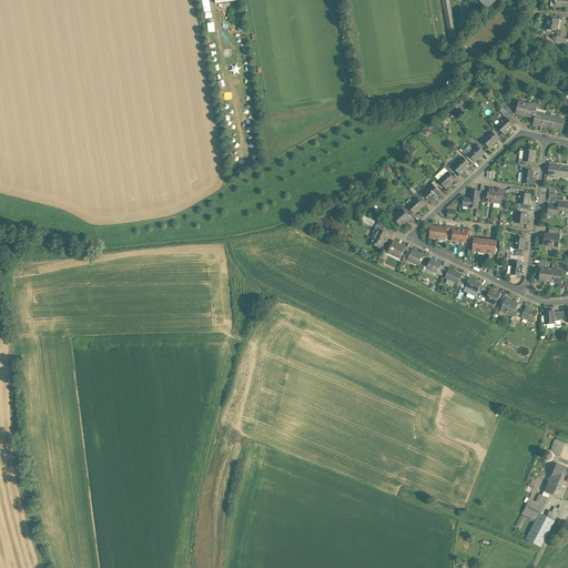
[(443,0),(449,38),(456,37),(449,0),(443,0)]
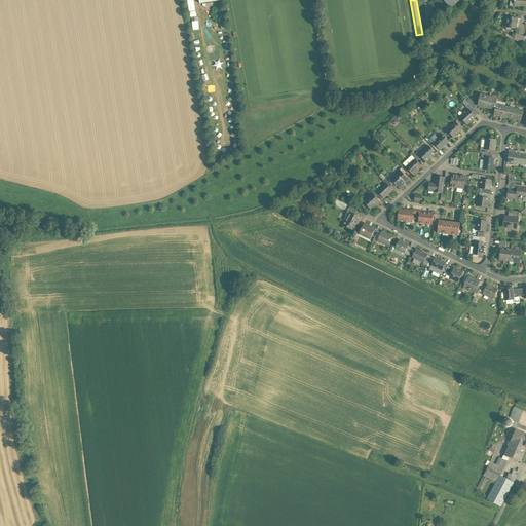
[(444,0),(451,8),(460,0),(444,0)]
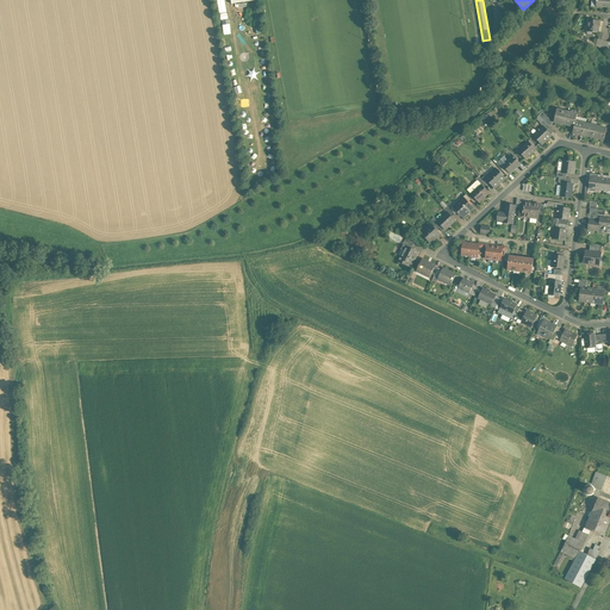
[(599,20),(589,20),(587,32),(587,35),(592,35),(592,32),(597,32),(598,26),(599,26),(599,20)]
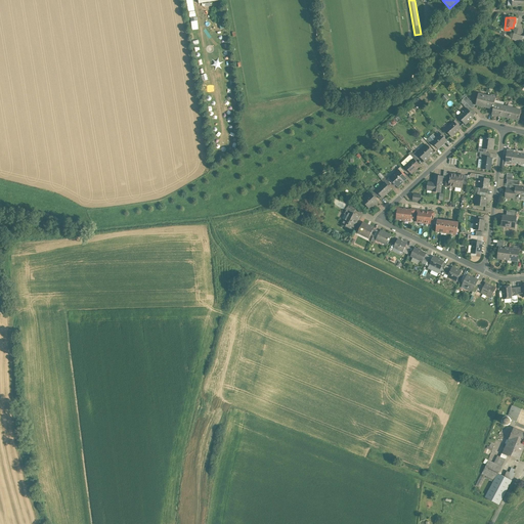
[(523,36),(517,35),(515,41),(521,44),(523,36)]
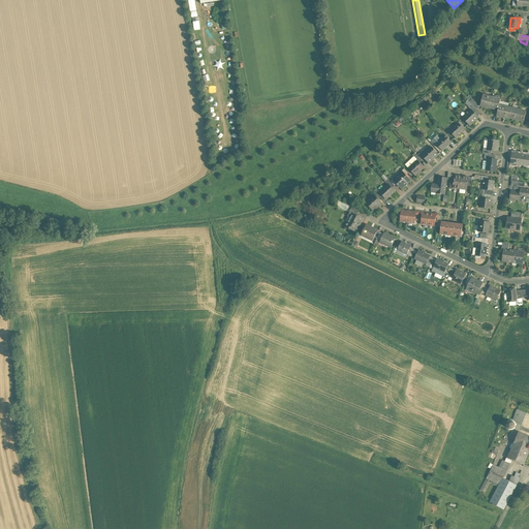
[(493,98),(484,96),(480,105),(490,107),(492,98),(493,98)]
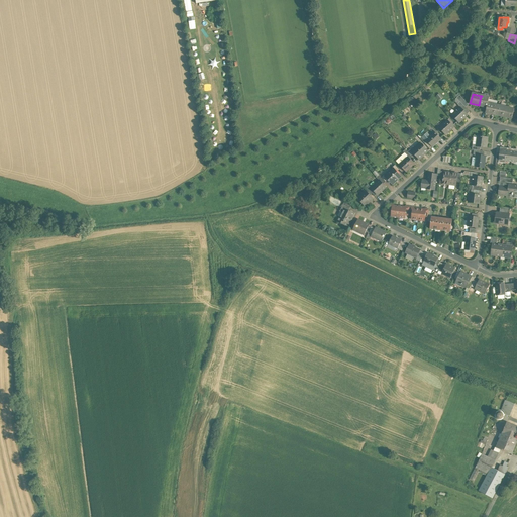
[(469,105),(459,95),(456,98),(459,101),(466,107),(469,105)]
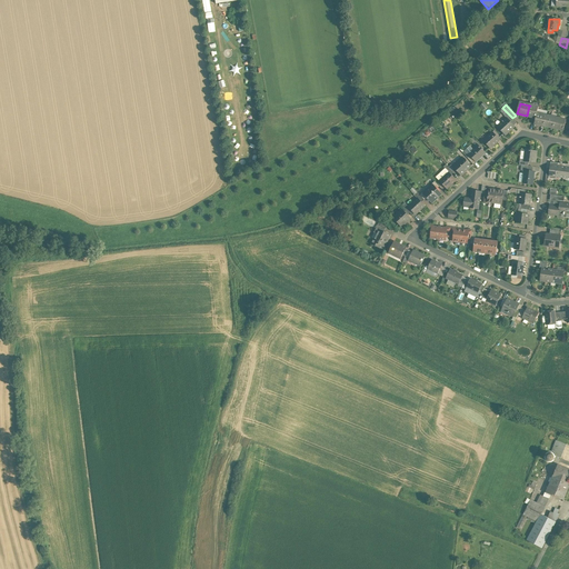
[(532,107),(529,106),(527,116),(536,118),(537,115),(537,113),(538,109),(539,107),(533,106),(532,107)]
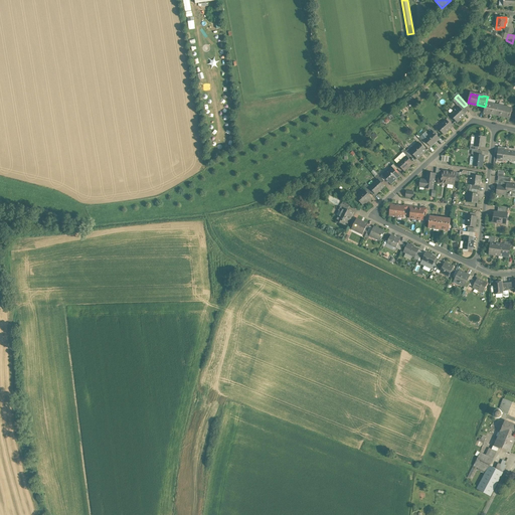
[(464,107),(458,101),(456,104),(459,107),(465,114),(468,111),(464,107)]
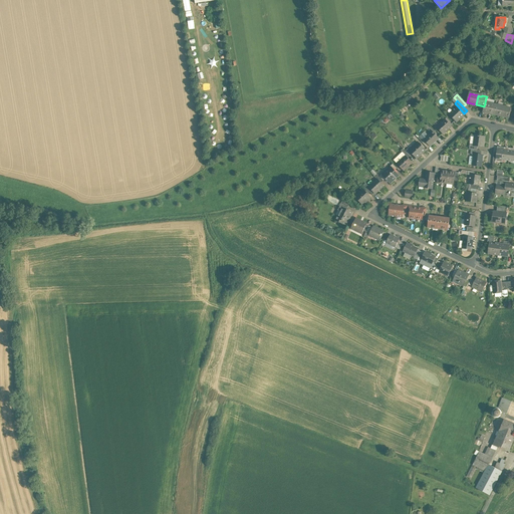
[(489,104),(485,103),(484,106),(483,111),(492,113),(494,104),(489,102),(489,104)]
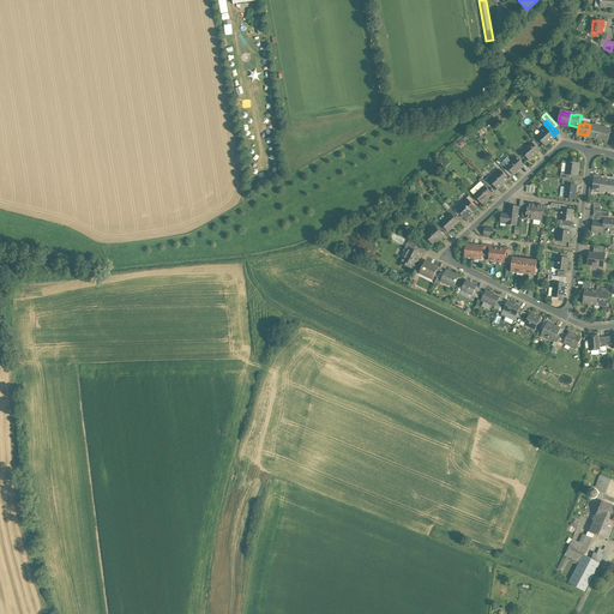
[(601,127),(590,125),(588,136),(597,138),(601,127)]
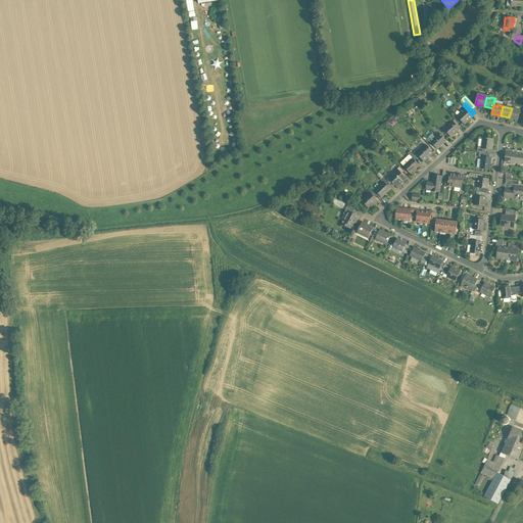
[(466,108),(458,116),(465,124),(473,116),(472,115),(466,108)]
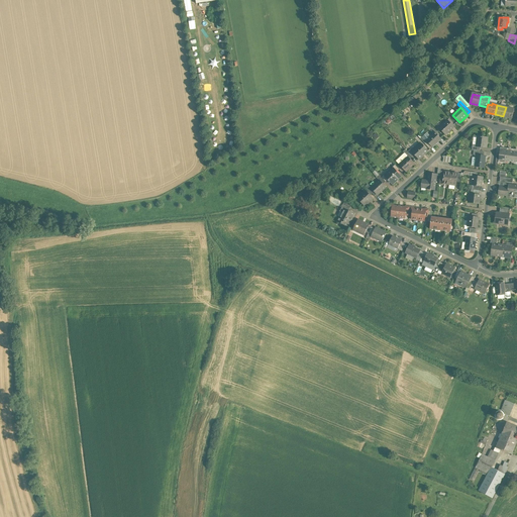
[(514,109),(506,107),(503,116),(512,118),(513,115),(514,110),(514,109)]
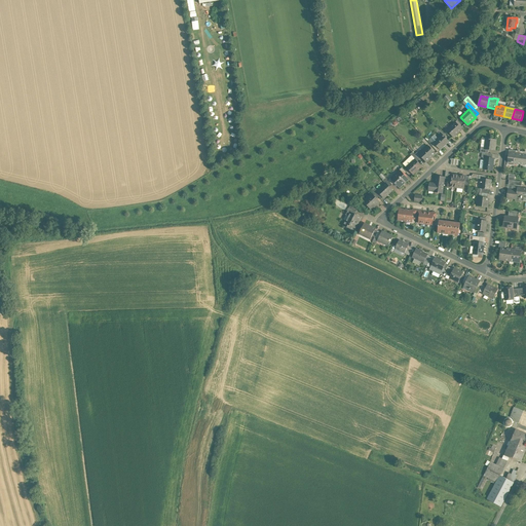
[(455,121),(447,129),(454,138),(459,132),(456,127),(458,125),(455,121)]
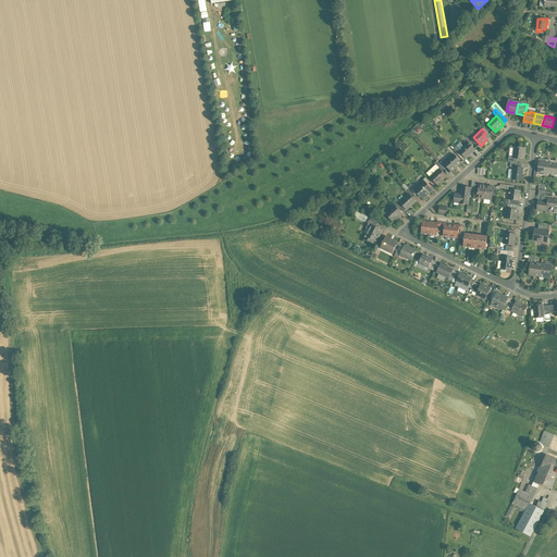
[(467,140),(463,144),(465,146),(459,151),(460,152),(466,158),(467,159),(475,150),(467,140)]
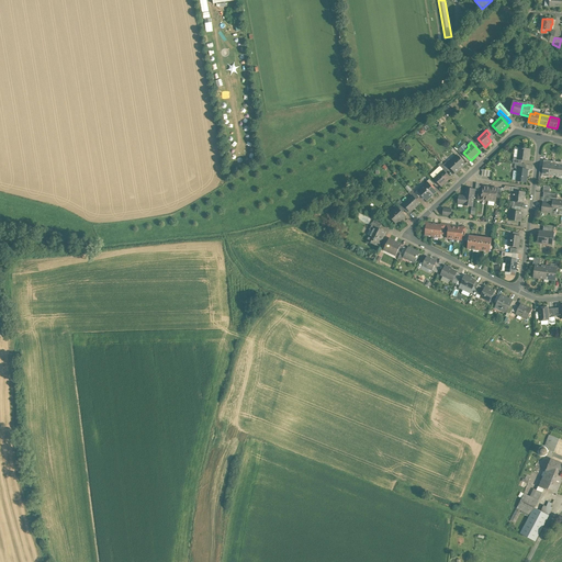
[(530,149),(519,148),(518,157),(517,159),(523,160),(529,160),(530,149)]
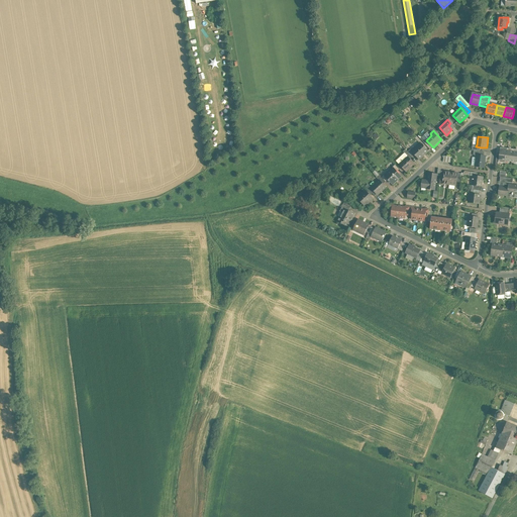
[(412,150),(411,150),(415,154),(419,160),(428,151),(420,142),(412,150)]
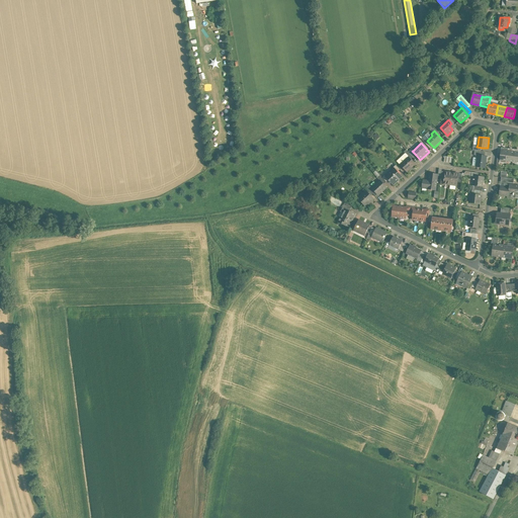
[(508,149),(501,148),(500,158),(500,160),(500,163),(506,163),(507,161),(508,149)]
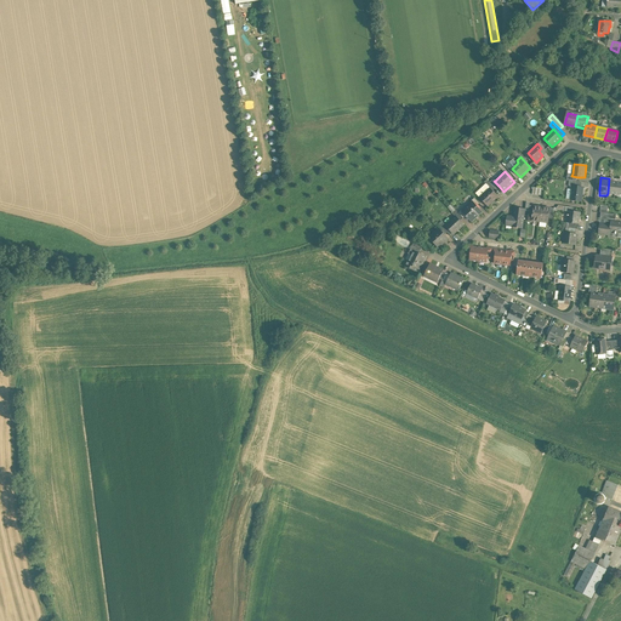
[(617,178),(609,178),(608,193),(615,194),(617,178)]
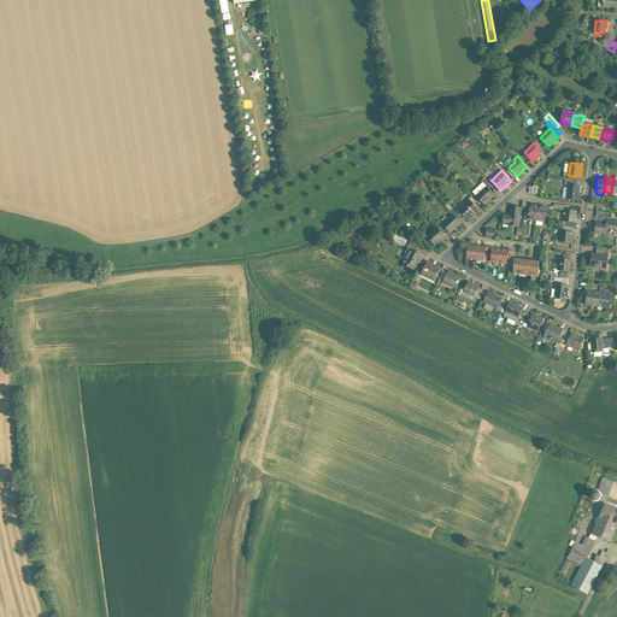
[(487,181),(485,178),(481,181),(483,183),(486,186),(487,186),(489,189),(492,187),(487,181)]
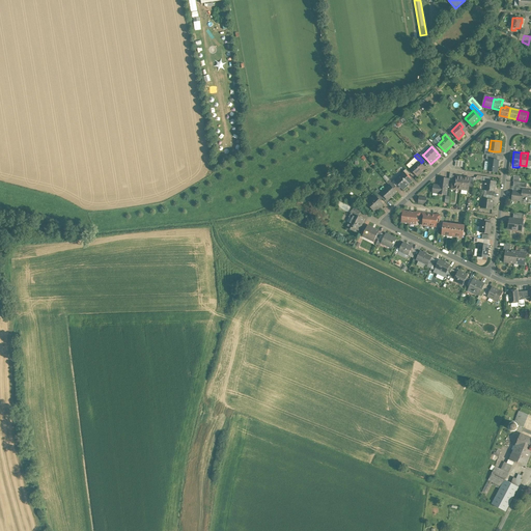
[(416,158),(407,165),(417,176),(426,168),(421,163),(419,160),(418,160),(416,158)]
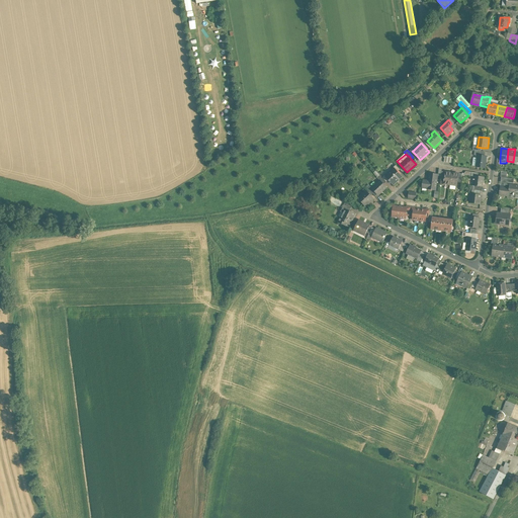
[(484,156),(478,156),(477,166),(485,168),(487,157),(484,156)]
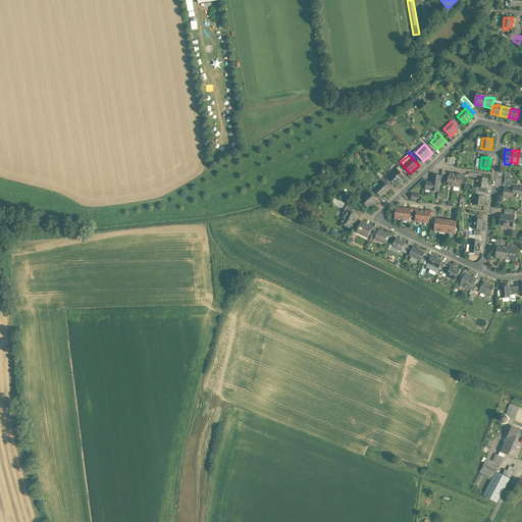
[(388,177),(392,181),(397,187),(406,177),(401,173),(398,169),(397,169),(388,177)]
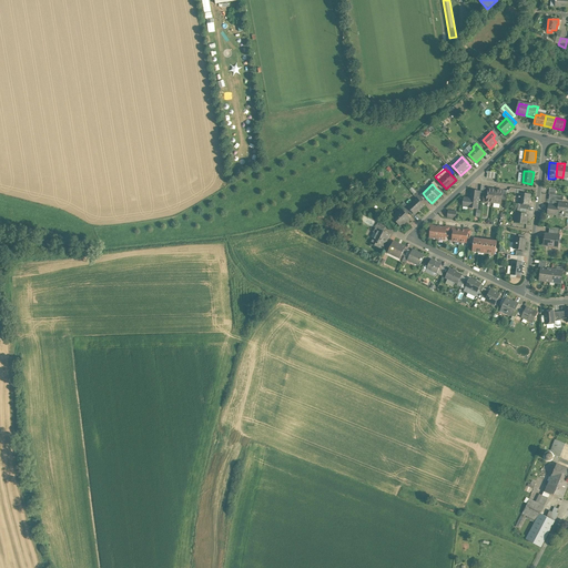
[(496,190),(488,189),(487,202),(494,202),(496,190)]
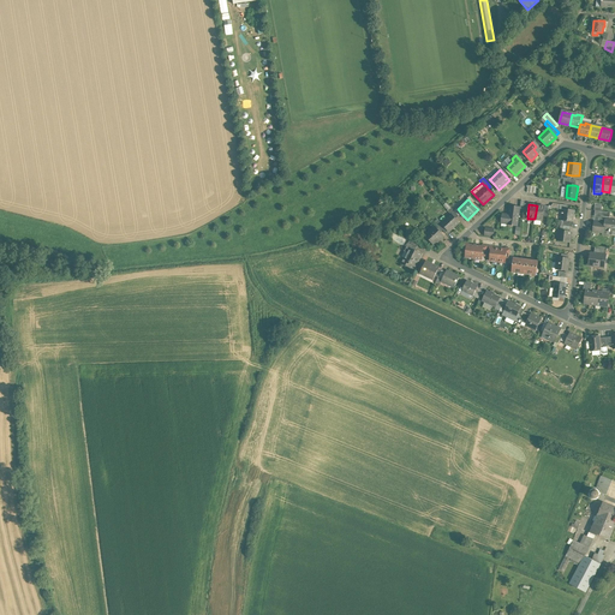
[(520,207),(509,206),(508,214),(502,214),(501,224),(507,225),(518,226),(520,207)]
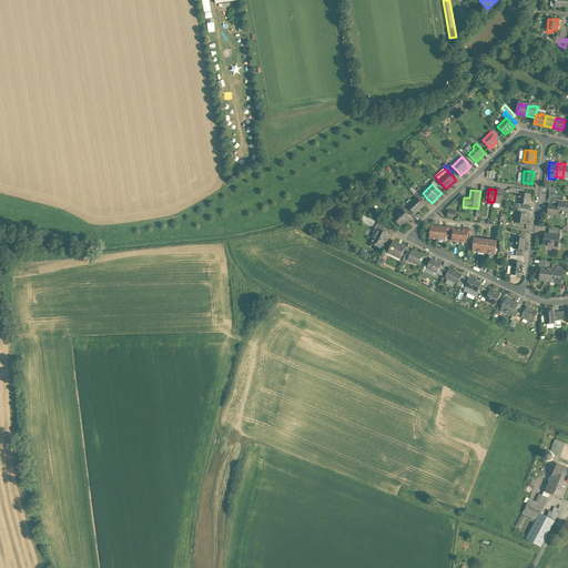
[(503,190),(496,190),(494,202),(501,203),(501,200),(503,190)]
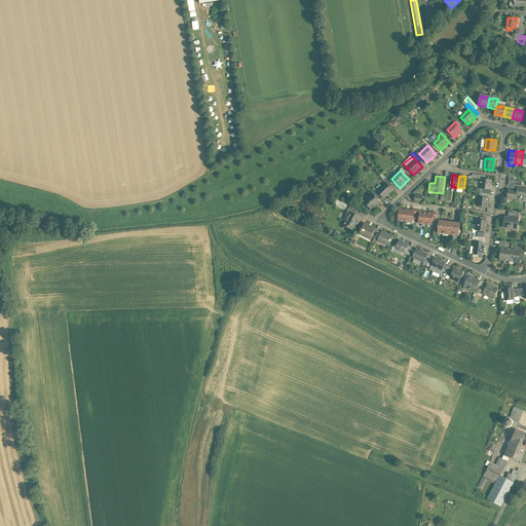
[(388,180),(386,178),(383,180),(385,183),(386,183),(389,187),(392,185),(388,180)]
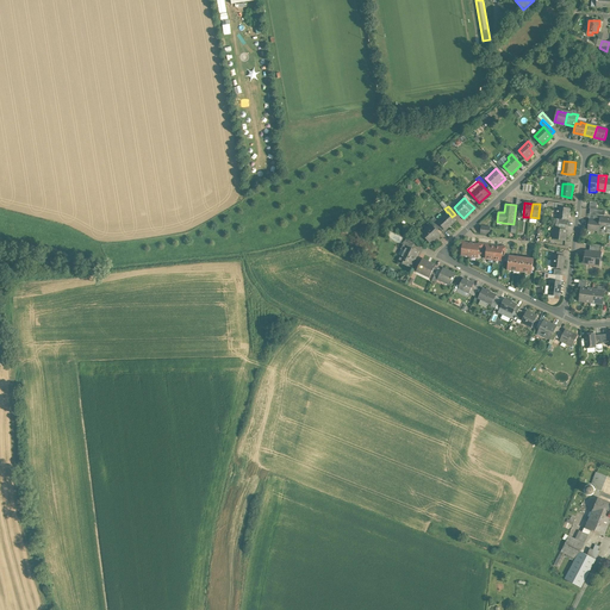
[(562,207),(559,206),(559,207),(558,211),(558,212),(556,218),(558,219),(567,221),(568,221),(570,209),(562,207)]
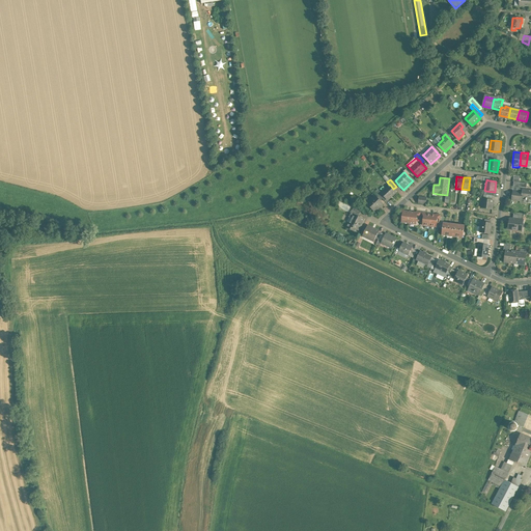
[(520,183),(514,182),(512,191),(522,192),(523,189),(523,188),(520,187),(520,183)]
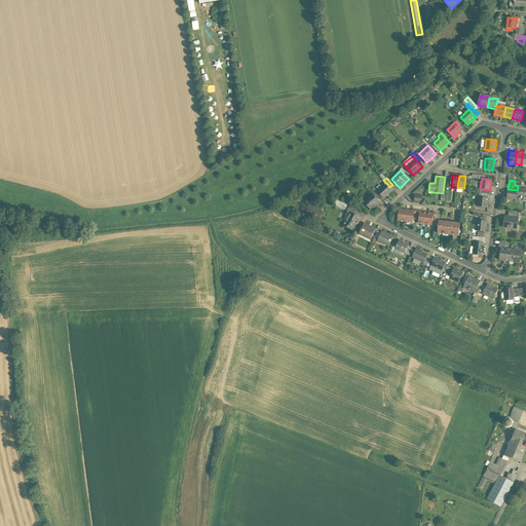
[(378,191),(377,191),(379,193),(383,197),(384,198),(392,190),(389,187),(386,183),(385,183),(378,191)]
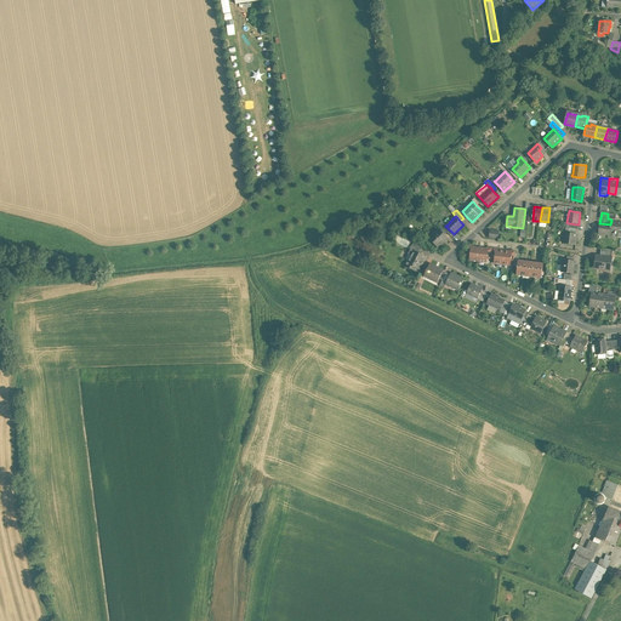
[(610,224),(599,223),(598,234),(610,235),(610,232),(615,233),(615,237),(616,237),(620,237),(620,233),(620,222),(611,221),(610,224)]
